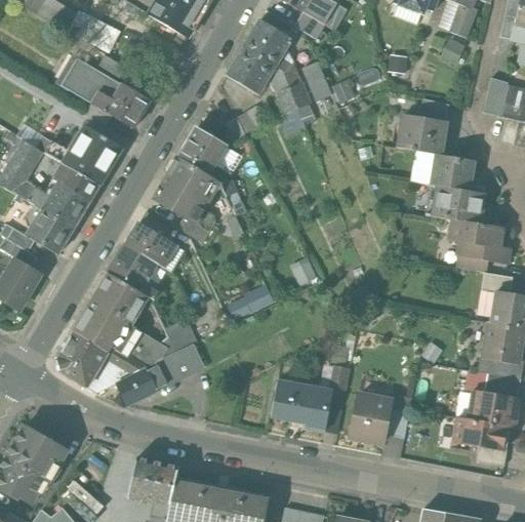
[(156,0),(149,14),(187,38),(209,0),(156,0)]
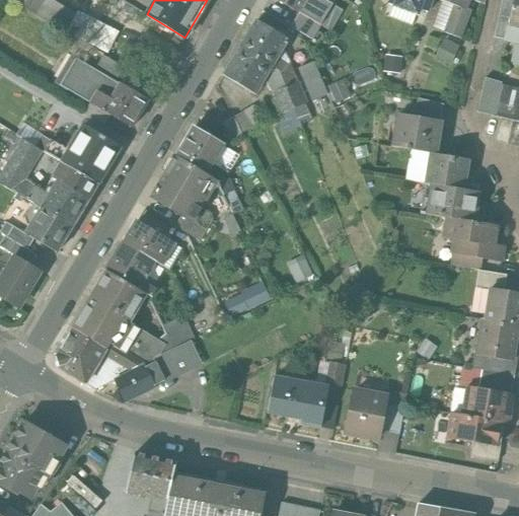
[(280,0),(309,17),(316,5),(308,0),(280,0)]
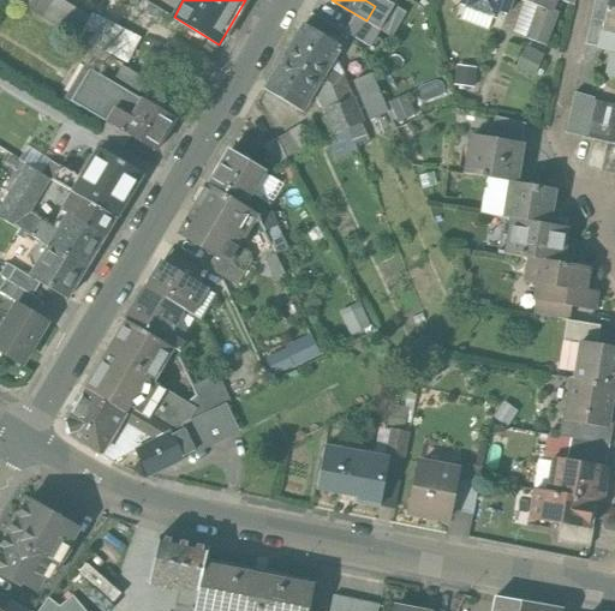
[(461,0),(461,1),(496,15),(499,7),(508,11),(512,0),(461,0)]
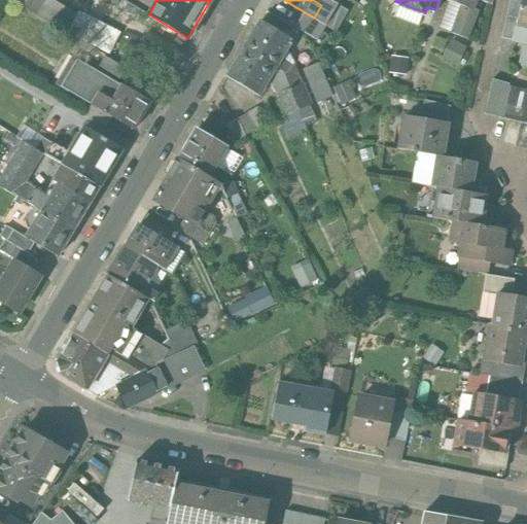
[(452,0),(465,5),(460,19),(457,16),(452,30),(468,36),(479,8),(475,6),(477,0),(452,0)]
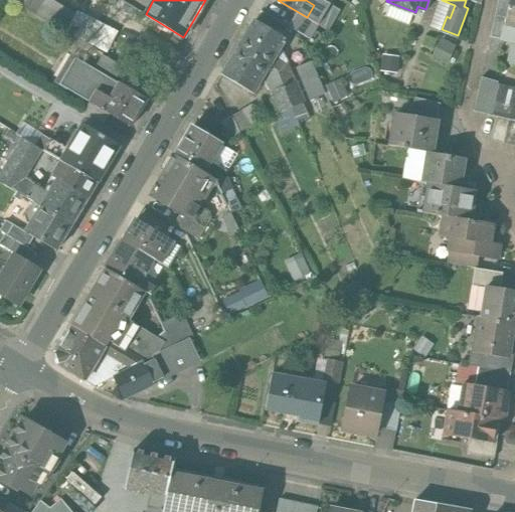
[(498,0),(490,35),(502,37),(505,23),(509,0),(498,0)]
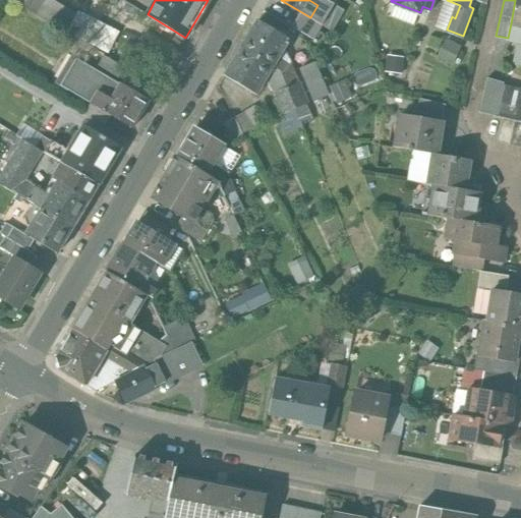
[(515,0),(511,23),(520,25),(520,0),(515,0)]
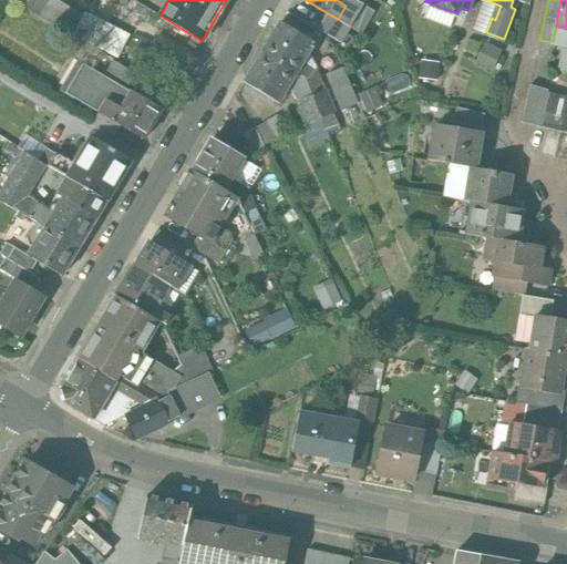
[(357,12),(346,6),(338,19),(350,26),(357,12)]
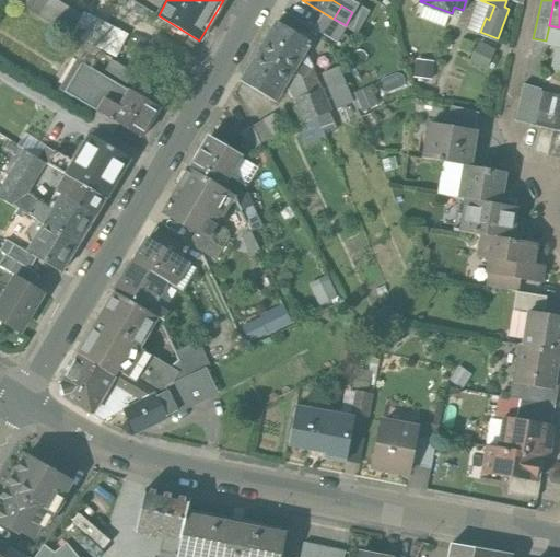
[(311,42),(278,22),(259,51),(292,71),(311,42)]
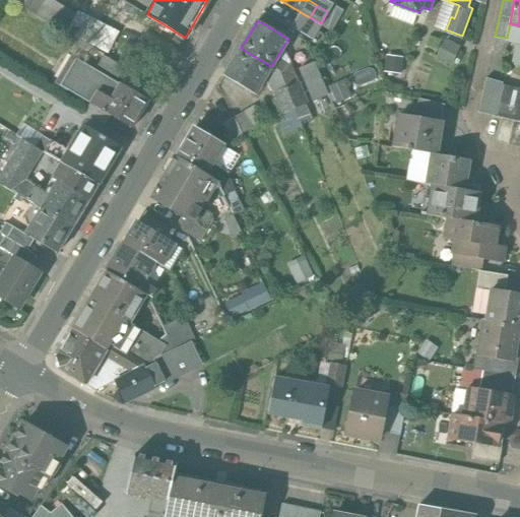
[(458,47),(444,40),(436,57),(451,63),(458,47)]
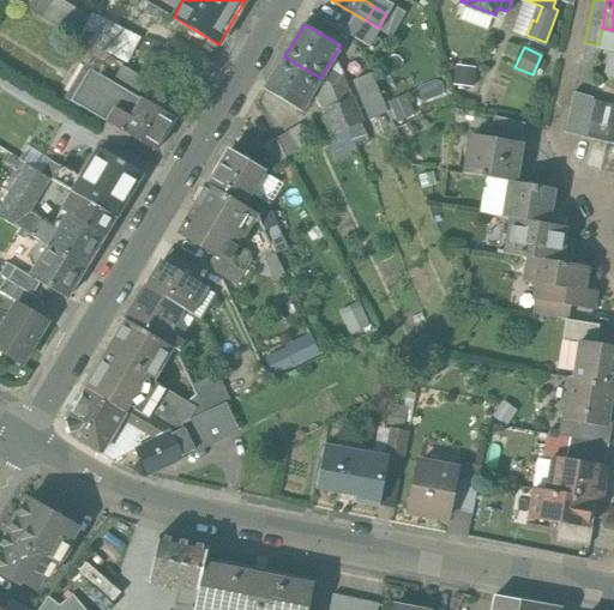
[(320,78),(284,56),(265,89),(301,110),(313,90),(320,78)]
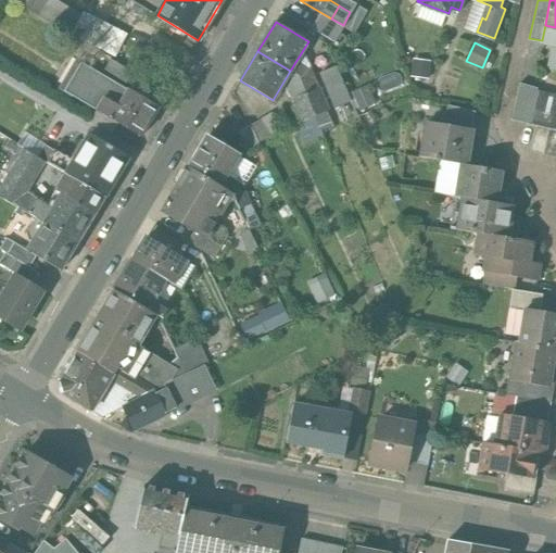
[(131,72),(111,59),(104,71),(125,83),(131,72)]
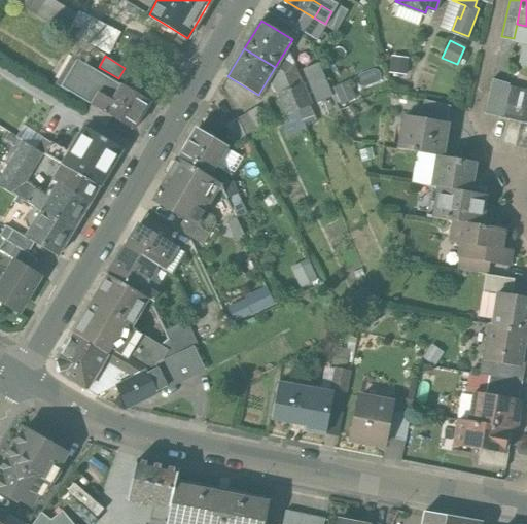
[(121,85),(78,59),(62,85),(91,104),(111,116),(133,130),(150,101),(123,84),(121,85)]
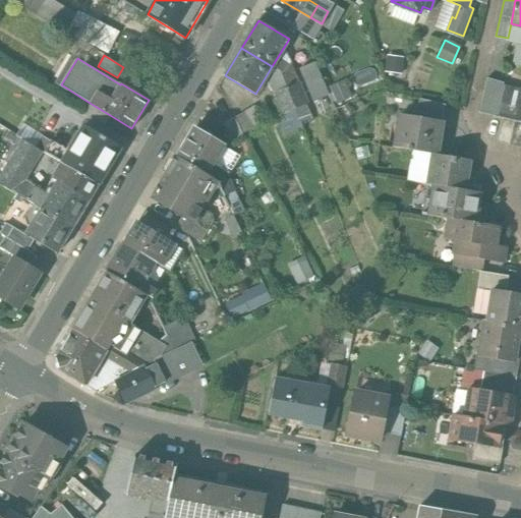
[(305,59),(299,62),(301,67),(307,64),(305,59)]
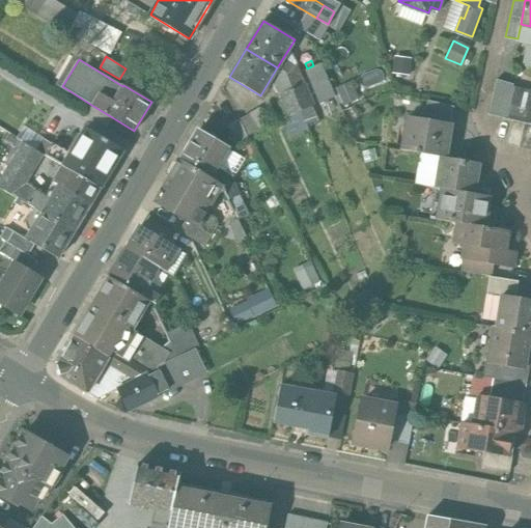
[(307,68),(306,70),(320,102),(323,101),(336,95),(322,62),(313,65),(307,68)]
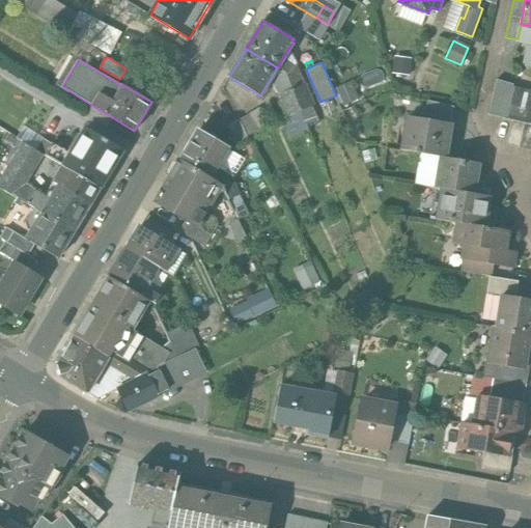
[(285,72),(277,67),(271,78),(279,93),(288,115),(301,110),(291,88),(285,72)]
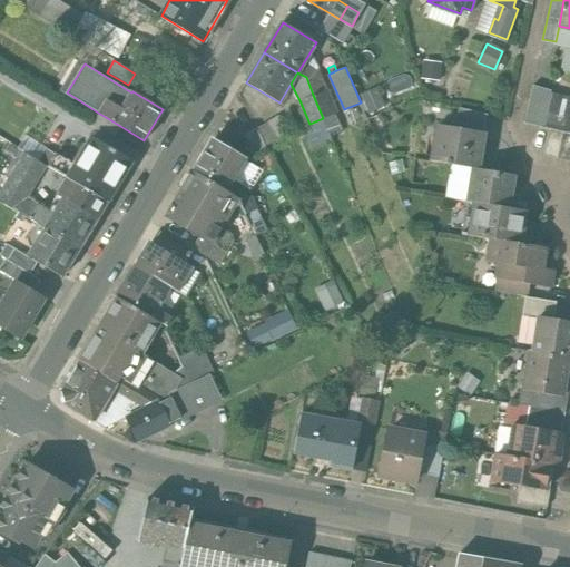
[(569,95),(531,88),(523,120),(569,130),(569,95)]
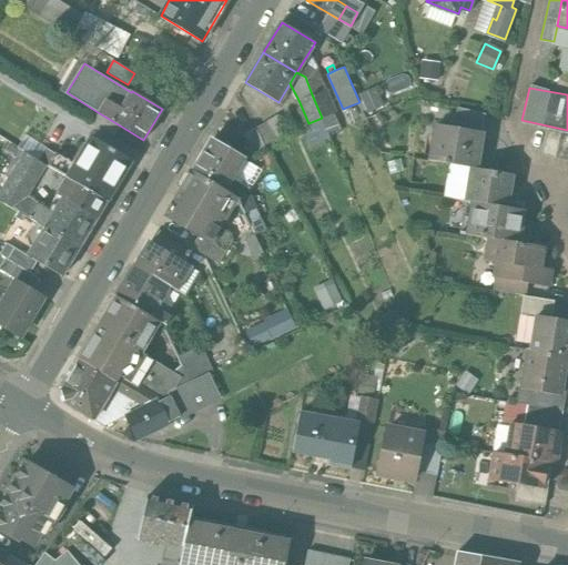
[(325,89),(312,94),(322,118),(335,112),(325,89)]
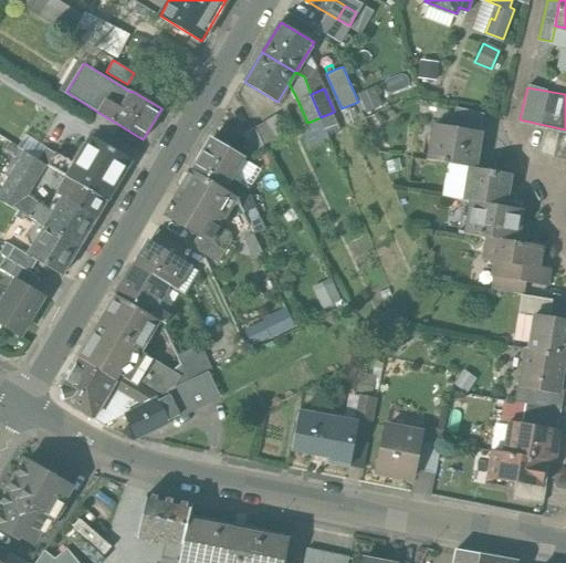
[(358,102),(344,107),(347,116),(362,111),(358,102)]
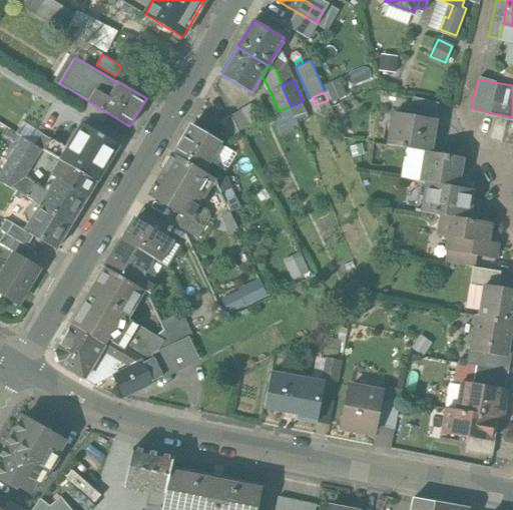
[(438,101),(414,95),(410,114),(435,118),(438,101)]
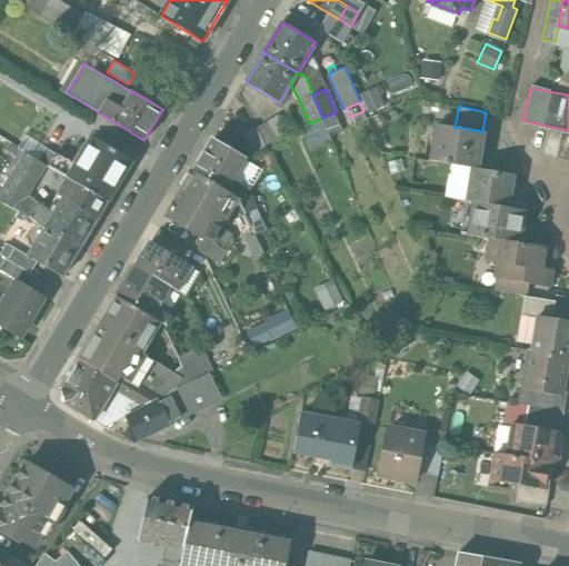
[(120,126),(98,112),(91,125),(112,137),(120,126)]
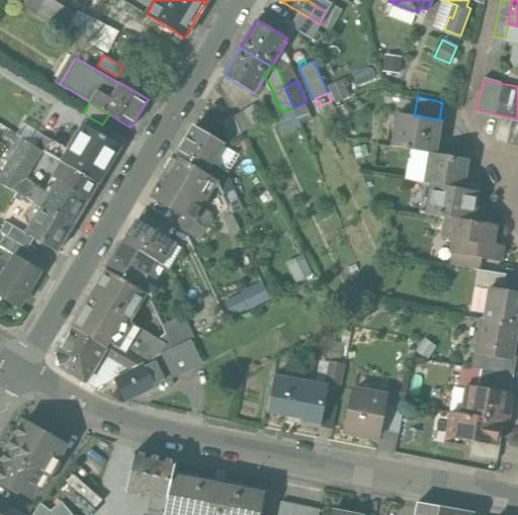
[(234,115),(244,135),(266,124),(255,106),(234,115)]
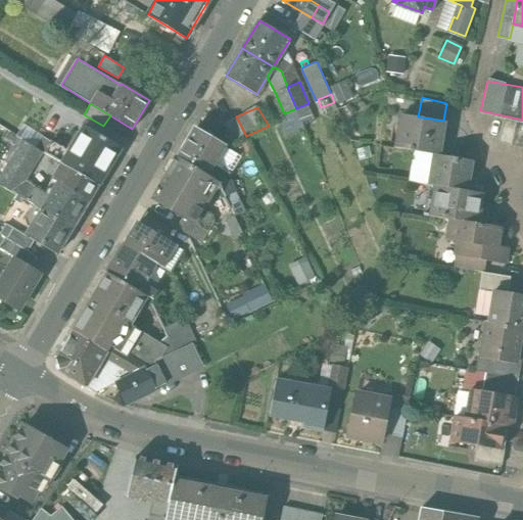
[(236,116),(224,124),(235,143),(246,137),(236,116)]
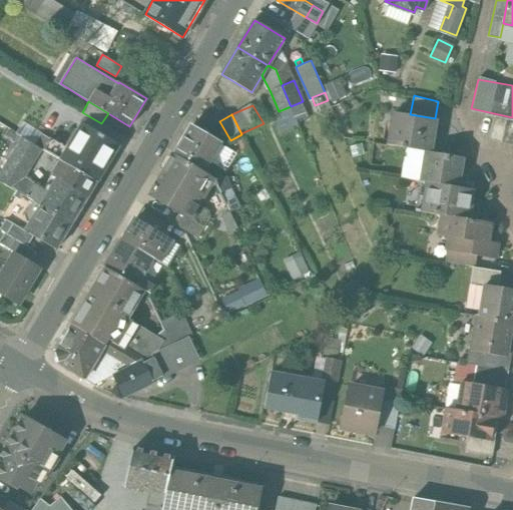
[(435,118),(410,114),(408,122),(391,120),(387,143),(426,150),(432,151),(437,118),(435,118)]
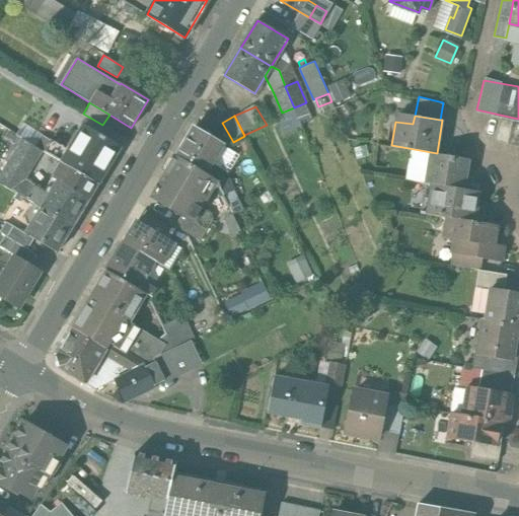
[(512,119),(501,116),(495,140),(507,142),(512,119)]
